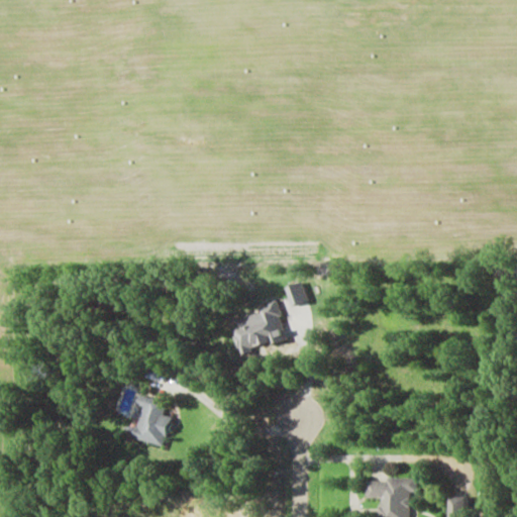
[(292,305),(308,300),(302,281),(286,287),(292,305)]
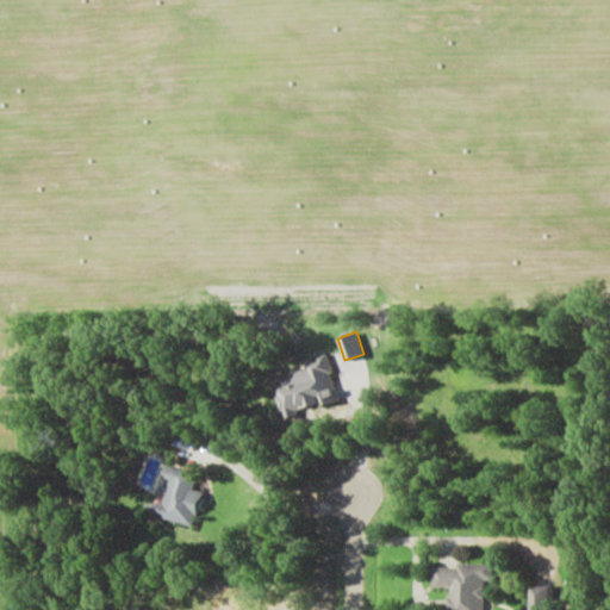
[(338,398),(325,359),(278,374),(281,386),(274,388),(284,417),(338,398)]
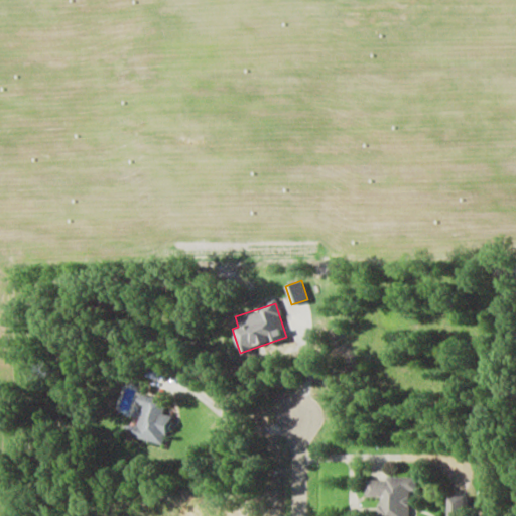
[(144,405),(135,437),(166,445),(174,416),(165,413),(168,401),(140,394),(137,404),(144,405)]
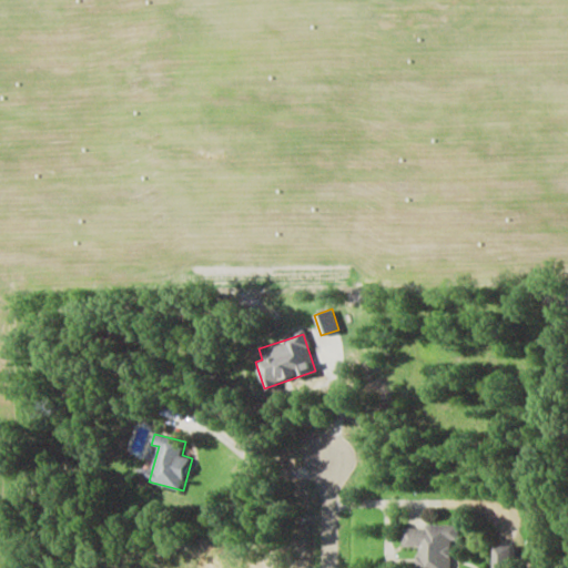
[(450,567),(452,539),(458,539),(458,525),(423,525),(423,529),(402,529),(402,547),(416,547),(416,567),(450,567)]
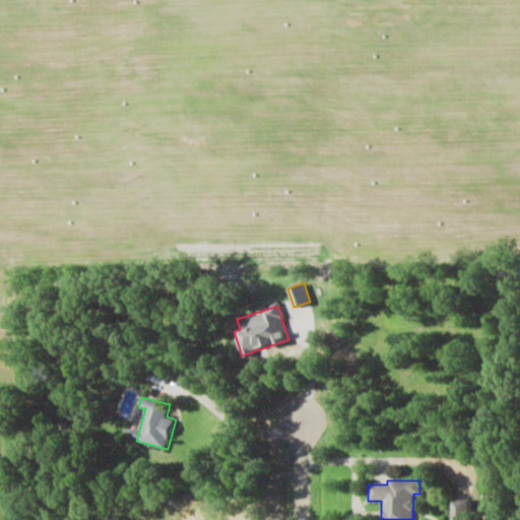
[(452,519),(468,519),(468,505),(452,505),(452,519)]
